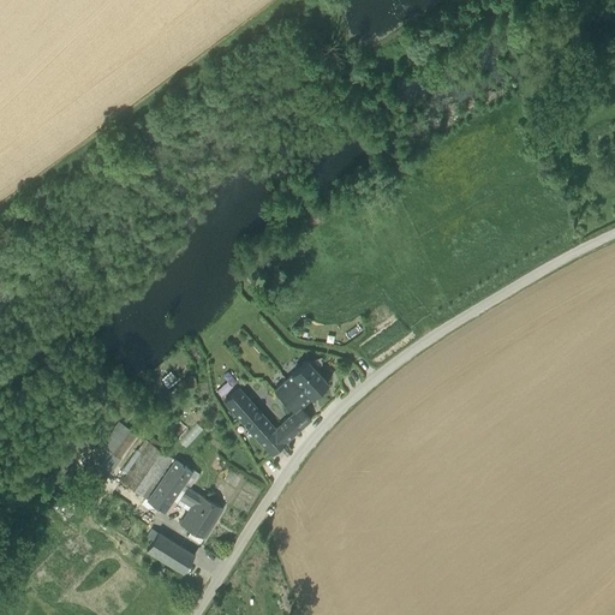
[(306,359),(291,374),(312,396),(328,382),(306,359)]
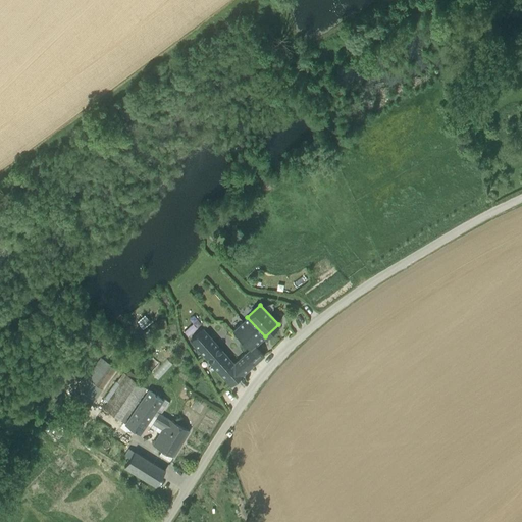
[(256,345),(265,336),(247,317),(245,319),(244,319),(232,330),(250,350),(249,351),(258,361),(265,354),(256,345)]
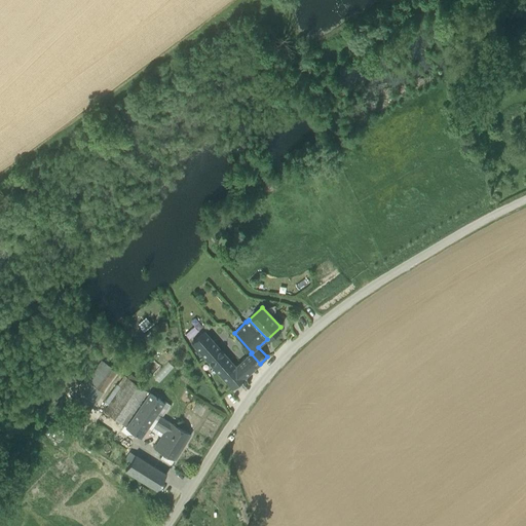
[(156,326),(157,331),(168,329),(167,323),(160,324),(160,326),(156,326)]
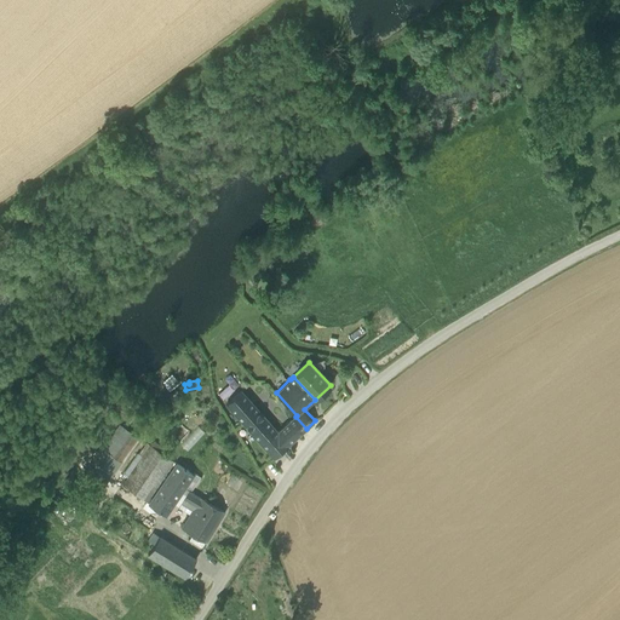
[(274,459),(300,435),(288,423),(277,432),(241,391),(228,403),(227,405),(274,459)]
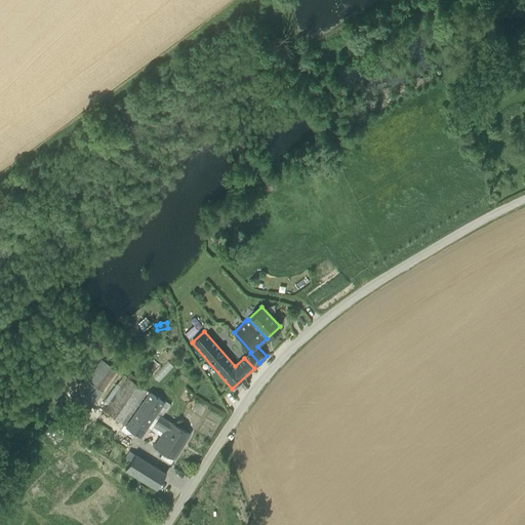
[(254,368),(259,363),(250,353),(244,358),(254,368)]
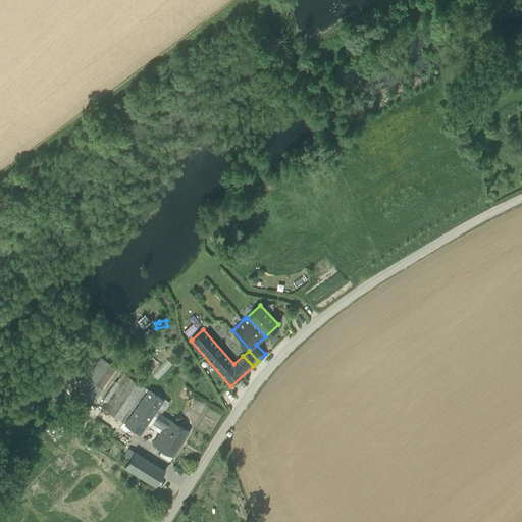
[(100,359),(86,378),(94,384),(108,365),(100,359)]
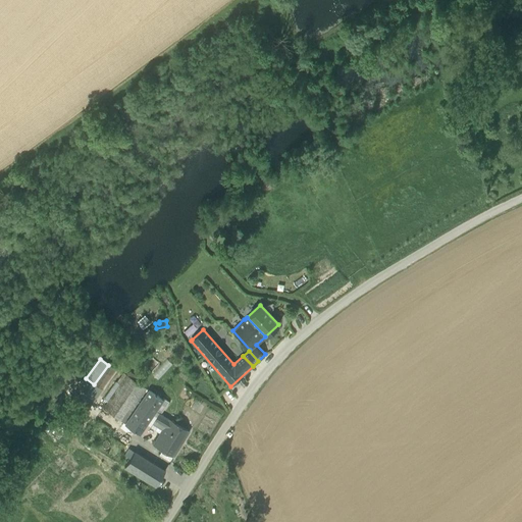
[(94,384),(101,388),(115,369),(108,365),(94,384)]
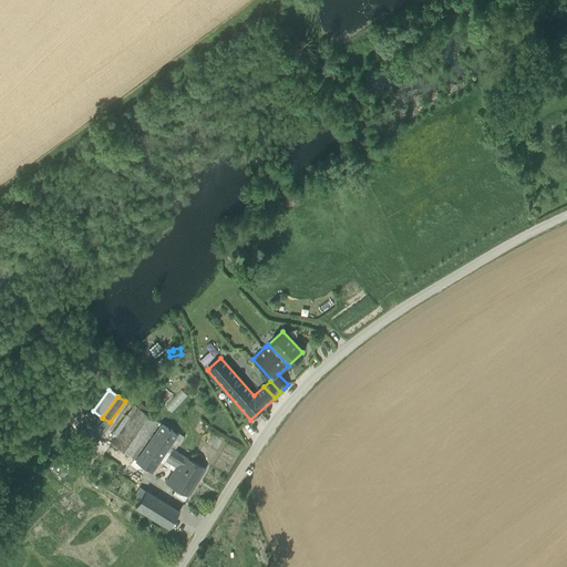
[(187,426),(194,430),(203,410),(196,406),(187,426)]
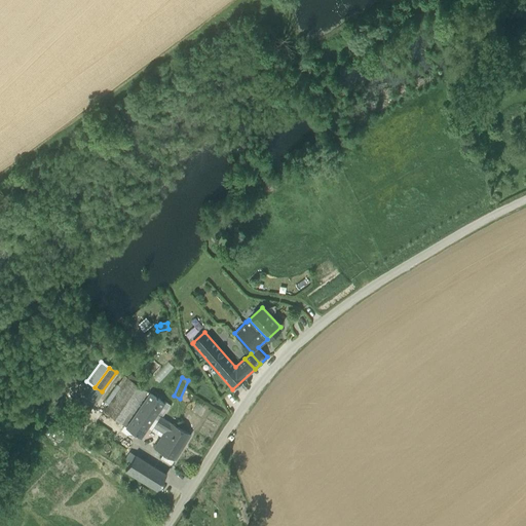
[(124,425),(147,391),(127,378),(104,412),(124,425)]
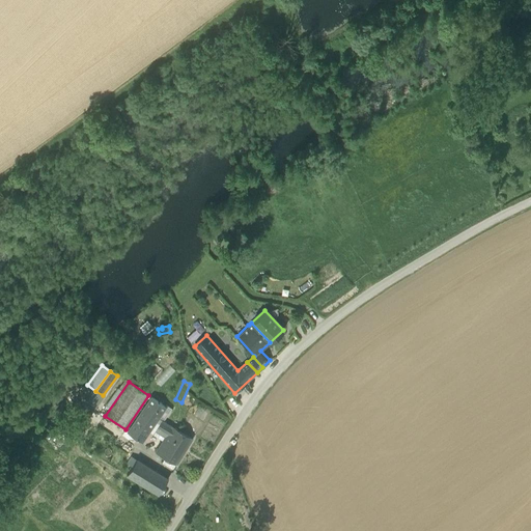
[(76,402),(91,413),(103,395),(95,391),(87,385),(76,402)]
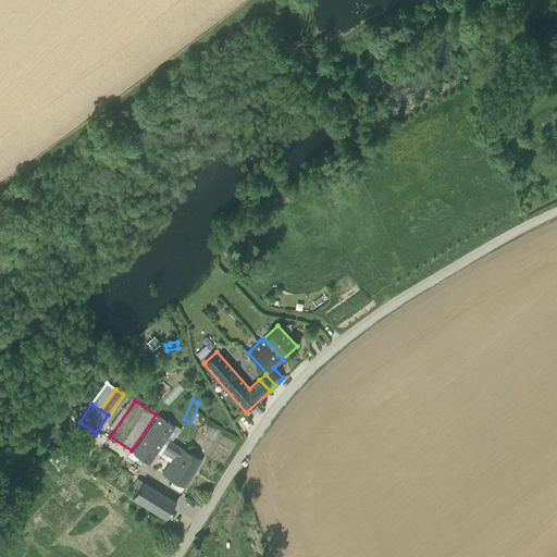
[(132,450),(135,453),(159,417),(156,415),(132,450)]
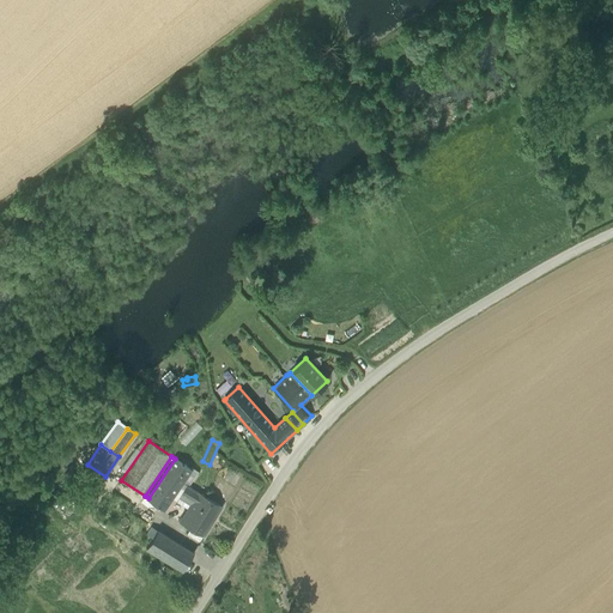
[(190,469),(175,459),(149,498),(164,509),(171,498),(182,483),(184,480),(190,469)]
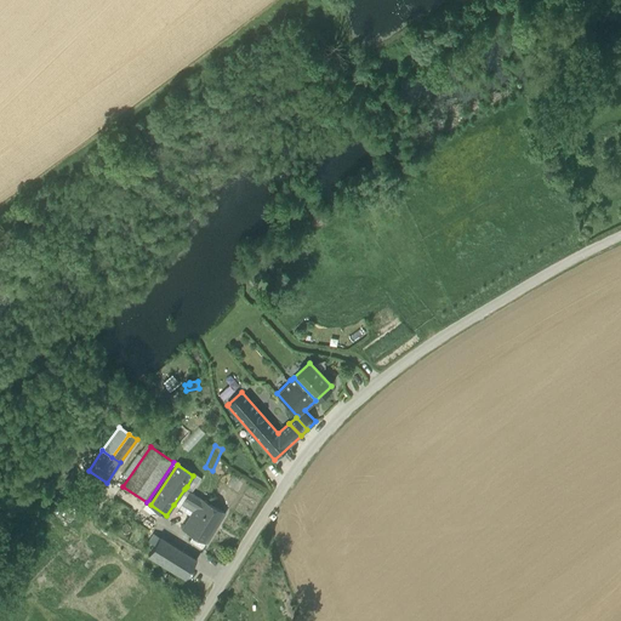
[(107,483),(89,471),(84,477),(102,489),(107,483)]
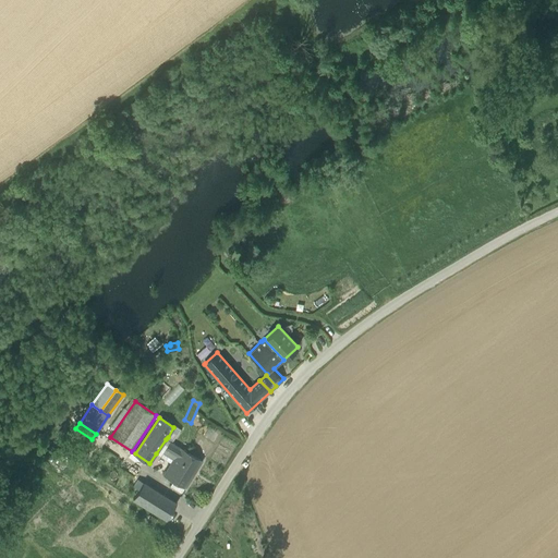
[(168,437),(173,440),(181,429),(174,426),(173,427),(168,437)]
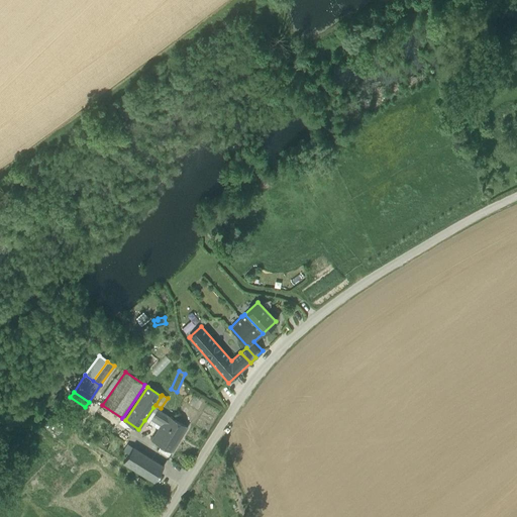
[(148,423),(158,410),(153,407),(144,420),(148,423)]
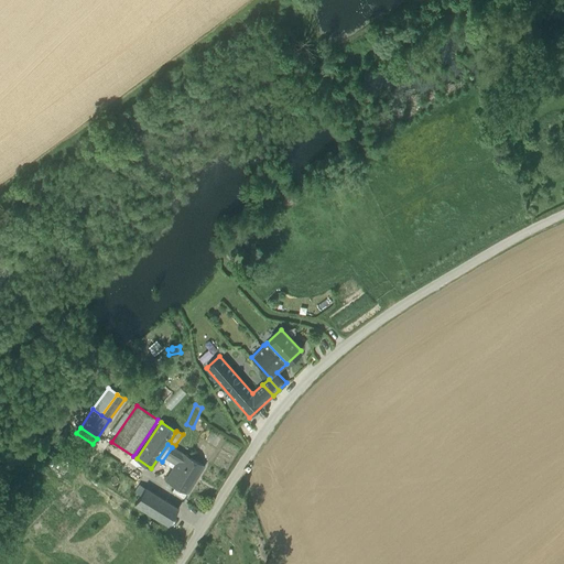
[(165,480),(187,494),(204,466),(173,447),(172,447),(162,462),(173,468),(165,480)]
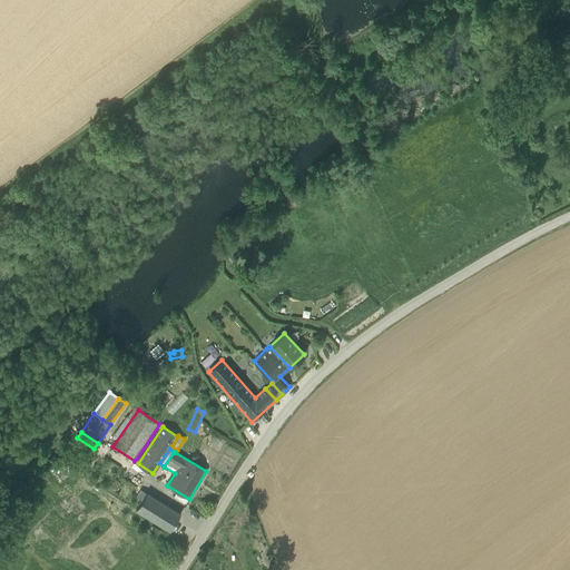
[(136,510),(170,531),(180,514),(147,493),(136,510)]
